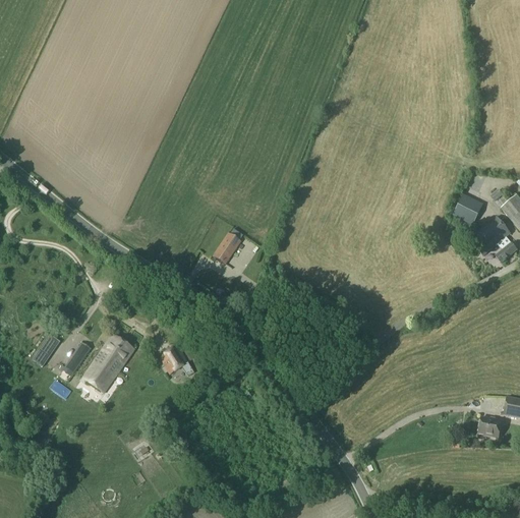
[(496,176),(498,185),(510,182),(509,173),(496,176)]
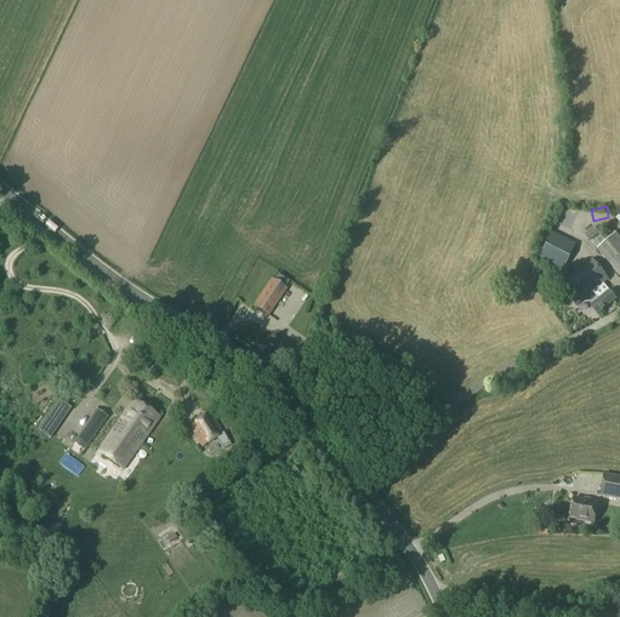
[(585,233),(591,240),(601,230),(596,224),(585,233)]
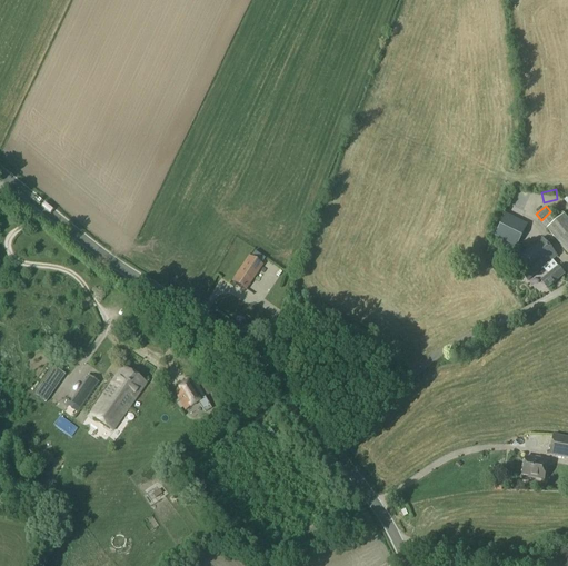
[(499,231),(516,242),(528,221),(511,211),(499,231)]
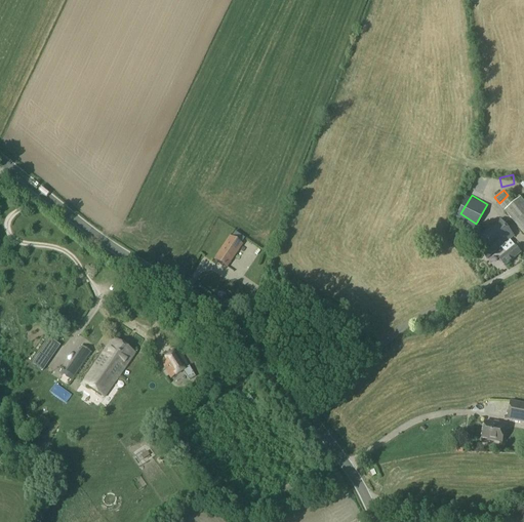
[(523,199),(521,196),(505,210),(523,232),(523,199)]
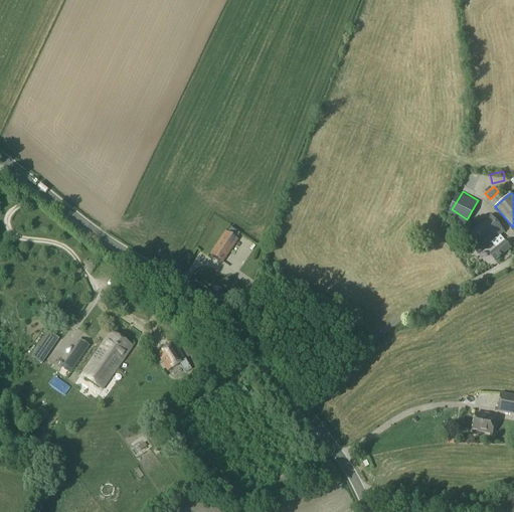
[(505,240),(500,234),(505,230),(492,213),(465,235),(478,251),(491,241),(496,247),(490,252),(496,260),(512,246),(507,238),(505,240)]
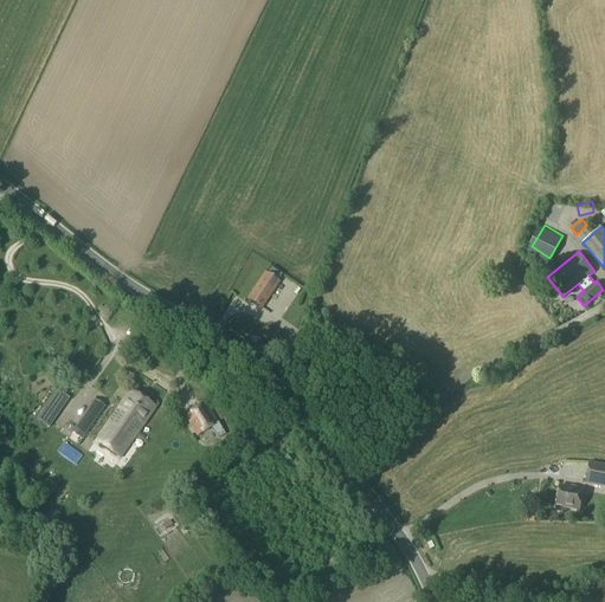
[(266,270),(261,277),(246,297),(263,308),(282,280),(266,270)]
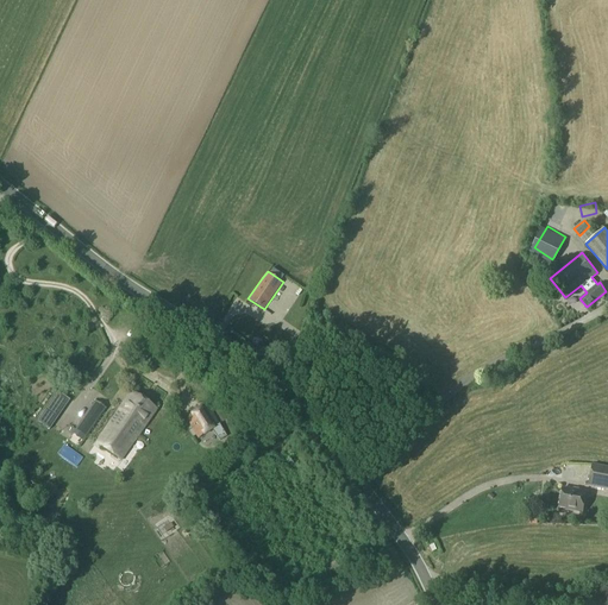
[(98,442),(121,458),(156,407),(132,391),(98,442)]
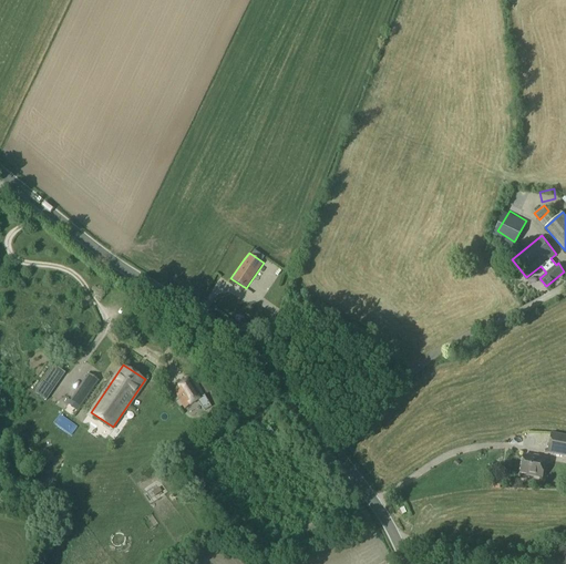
[(81,407),(100,379),(89,371),(70,399),(81,407)]
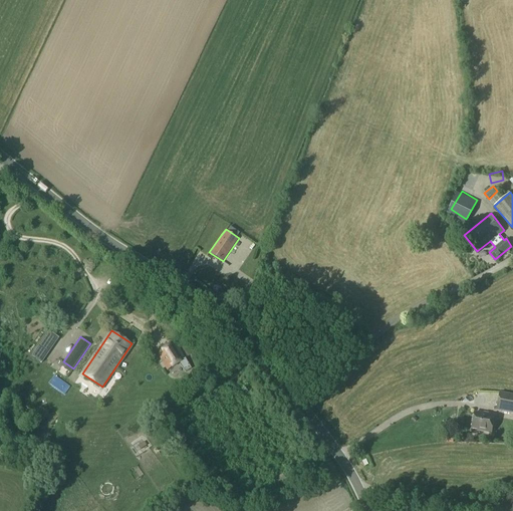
[(179,360),(186,370),(192,366),(175,338),(157,351),(168,368),(179,360)]
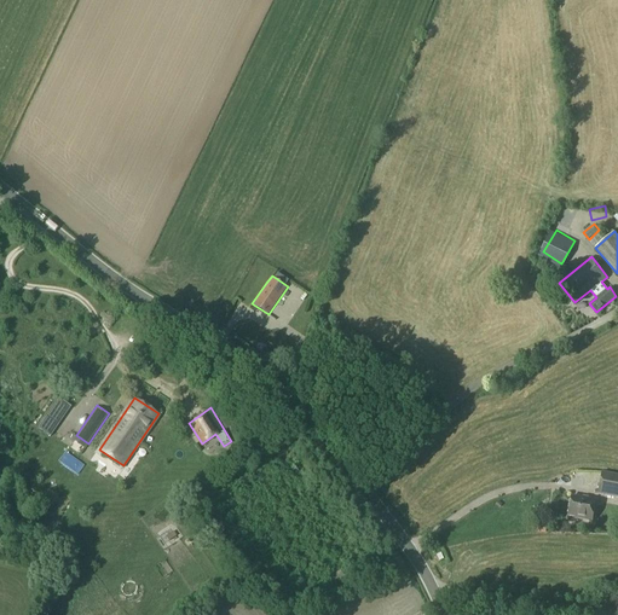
[(51,434),(59,422),(47,413),(39,425),(51,434)]
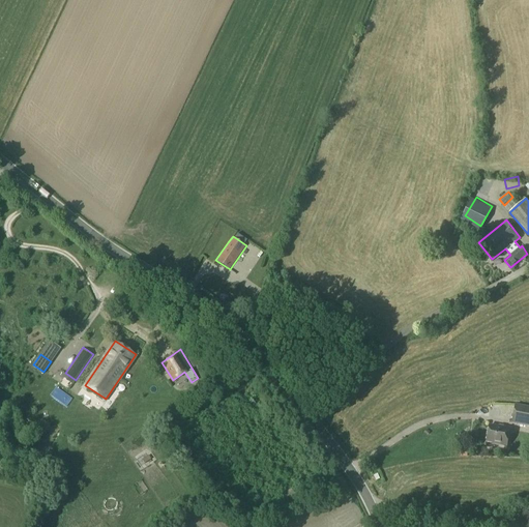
[(513,420),(528,423),(528,404),(518,403),(513,420)]
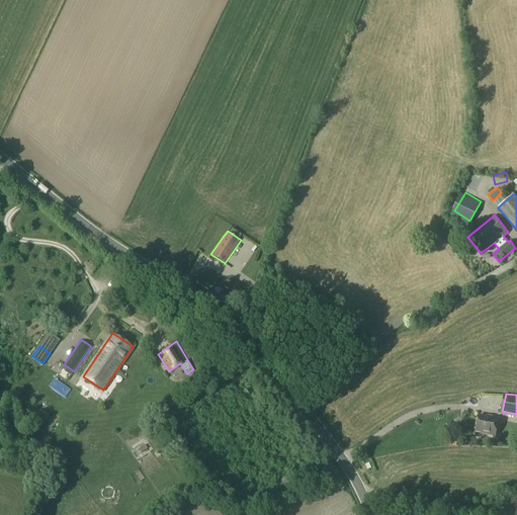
[(478,430),(490,432),(490,433),(497,435),(500,417),(481,413),(478,430)]
